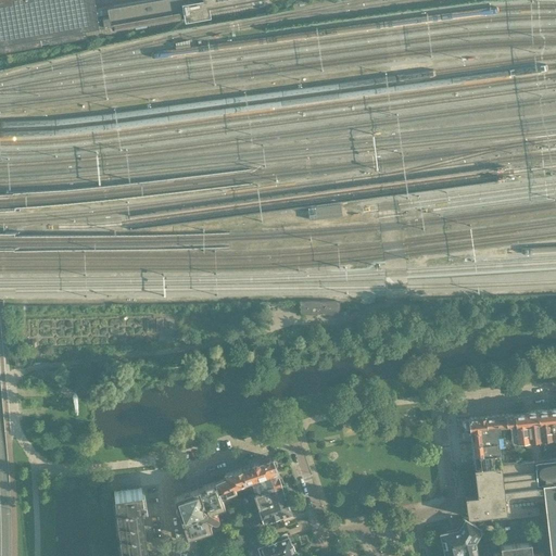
[(0,0),(0,43),(3,43),(4,51),(41,45),(39,37),(48,35),(50,43),(86,37),(85,29),(98,26),(96,8),(93,0),(0,0)]
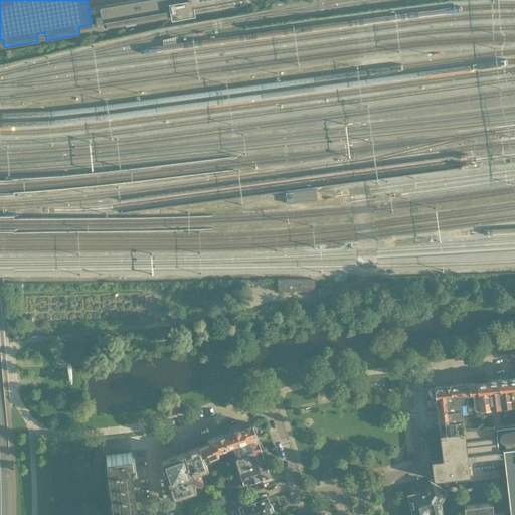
[(233,3),(232,0),(130,0),(89,7),(91,24),(92,27),(103,25),(103,26),(125,22),(125,26),(136,24),(135,20),(170,14),(171,18),(194,14),(194,10),(233,3)]
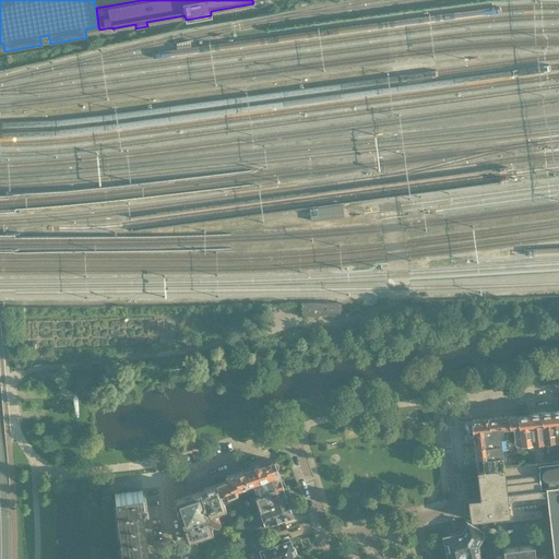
[(301,304),(301,314),(341,314),(341,308),(341,302),(301,304)]
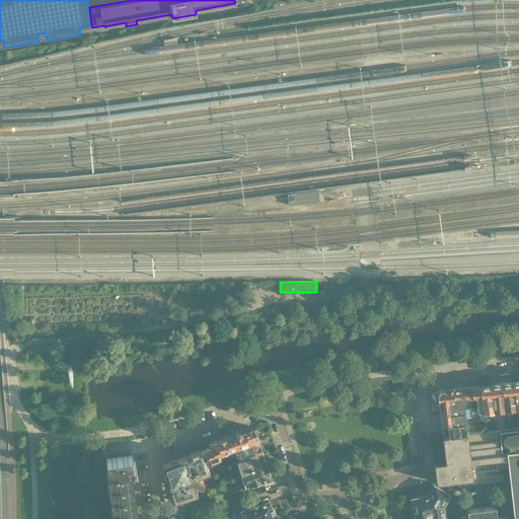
[(59,359),(56,365),(65,369),(68,364),(59,359)]
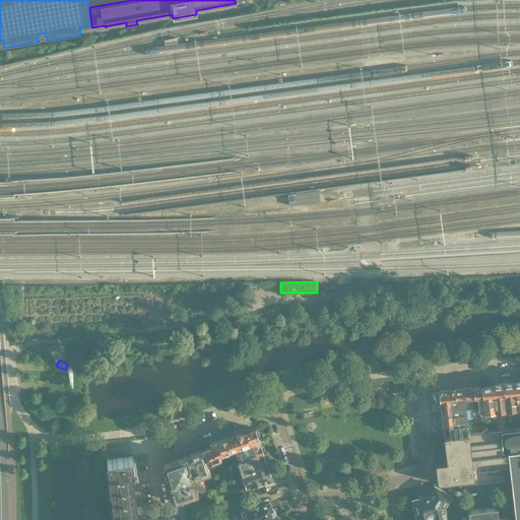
[(512,382),(502,383),(505,410),(515,409),(512,382)]
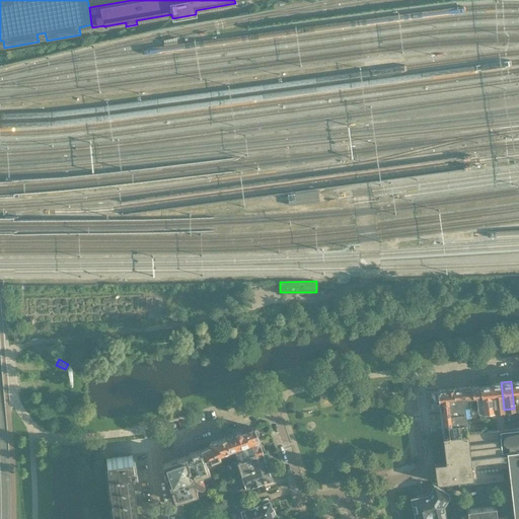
[(501,382),(490,384),(493,411),(504,410),(501,382)]
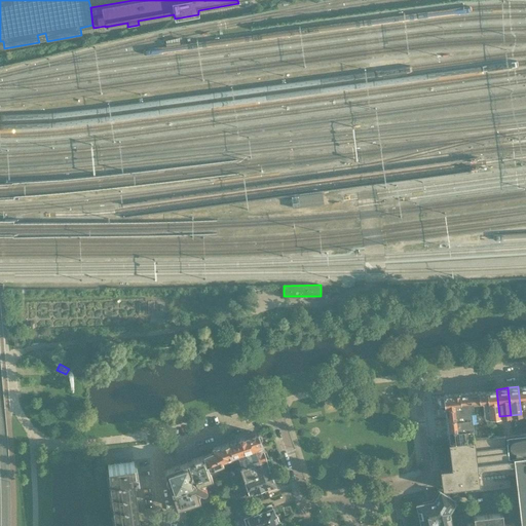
[(496,389),(486,390),(489,417),(499,416),(496,389)]
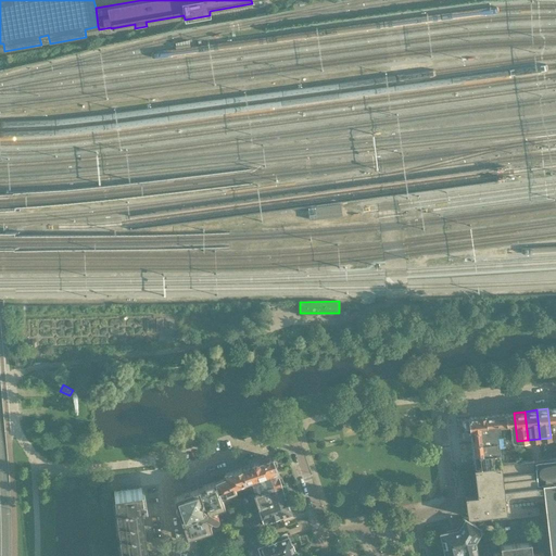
[(514,413),(491,415),(492,424),(497,422),(497,426),(500,426),(510,425),(510,426),(512,439),(512,441),(517,441),(514,413)]
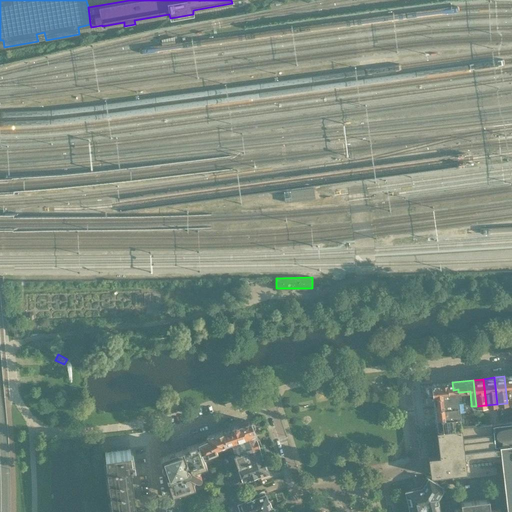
[(452,382),(430,384),(431,385),(427,385),(428,392),(432,392),(432,397),(433,396),(458,394),(458,395),(460,395),(460,392),(458,392),(458,389),(453,390),(452,382)]
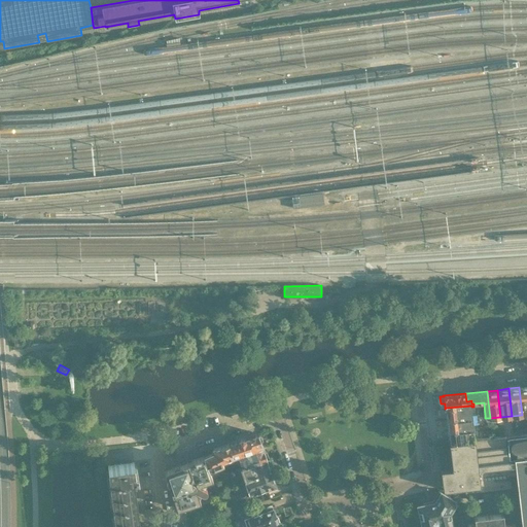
[(471,406),(446,408),(447,420),(472,417),(471,407),(471,406)]
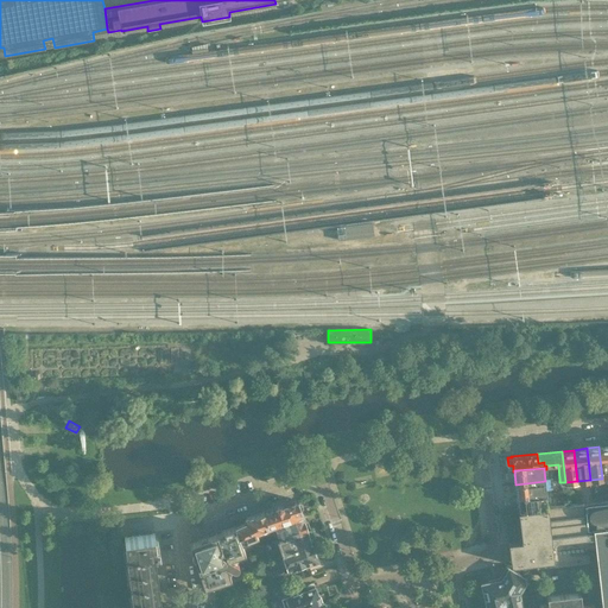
[(545,481),(515,485),(518,498),(546,494),(545,481)]
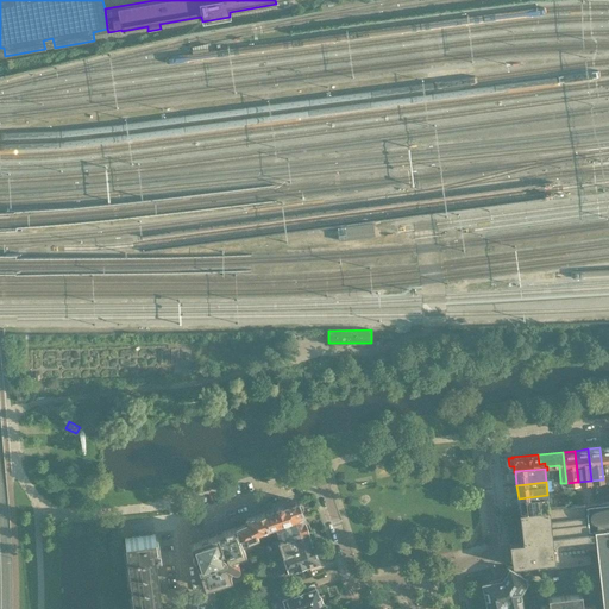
[(547,495),(519,498),(519,506),(518,506),(519,512),(548,508),(547,495)]
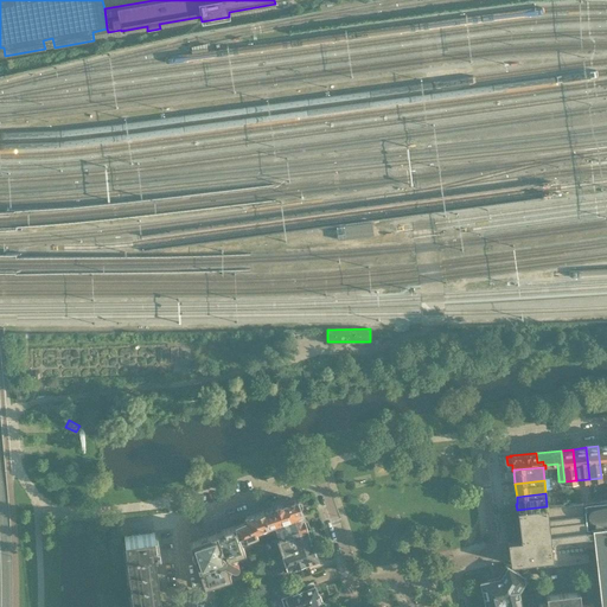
[(298,499),(264,510),(269,525),(273,524),(302,515),(300,509),(301,509),(302,506),(301,502),(299,500),(298,500),(298,499)]
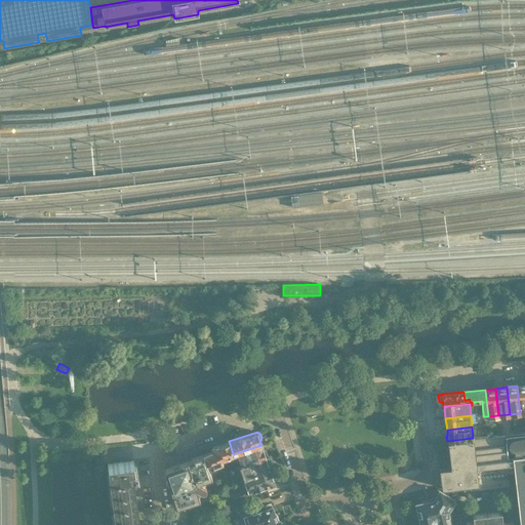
[(524,524),(524,432),(522,433),(516,433),(473,438),(447,441),(450,467),(439,468),(441,488),(478,483),(493,482),(494,488),(509,486),(508,480),(509,480),(509,475),(514,474),(519,524),(513,524),(512,521),(501,522),(500,512),(472,515),(473,520),(465,521),(466,524),(524,524)]
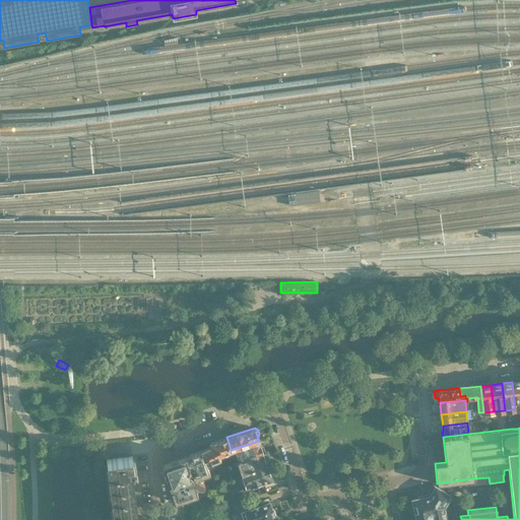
[(226,437),(210,443),(211,446),(205,449),(201,451),(206,463),(220,458),(219,453),(231,450),(226,437)]
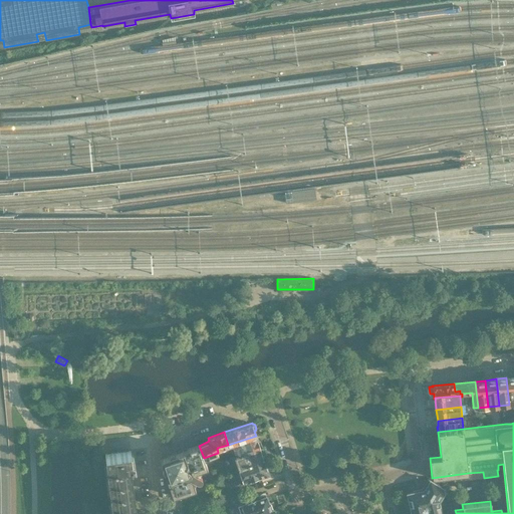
[(256,436),(231,444),(235,456),(262,447),(260,441),(258,440),(257,440),(256,436)]
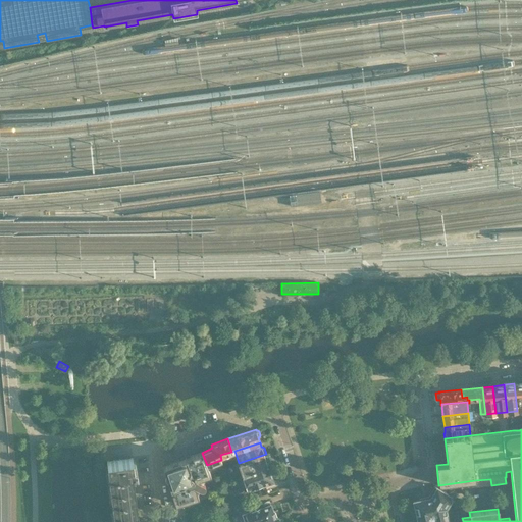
[(196,479),(205,476),(210,474),(207,465),(202,453),(201,452),(190,456),(191,459),(187,460),(187,457),(177,460),(178,463),(172,465),(171,462),(163,465),(166,474),(168,473),(170,479),(167,479),(170,488),(173,487),(174,491),(171,491),(175,504),(198,497),(194,482),(196,479)]
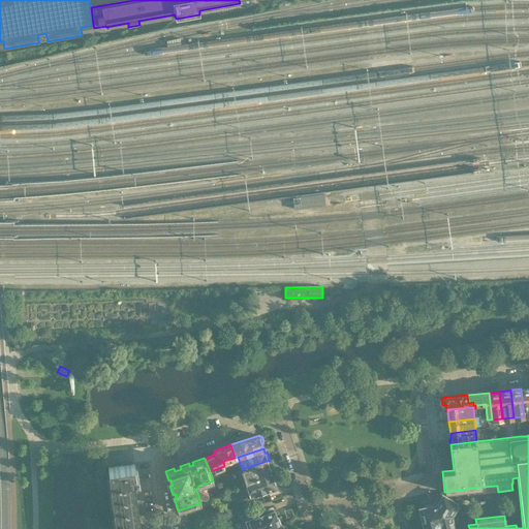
[(270,460),(242,469),(239,470),(244,483),(272,474),(269,462),(270,460)]
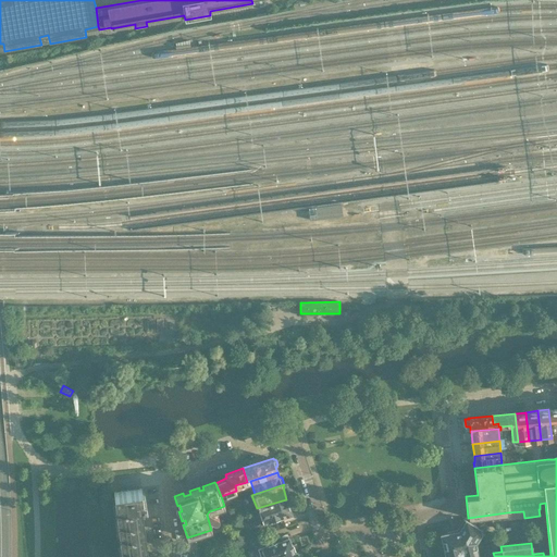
[(146,556),(146,553),(147,553),(146,549),(141,515),(141,509),(140,509),(140,506),(146,505),(146,498),(143,498),(141,489),(113,492),(114,498),(112,498),(119,556),(146,556)]
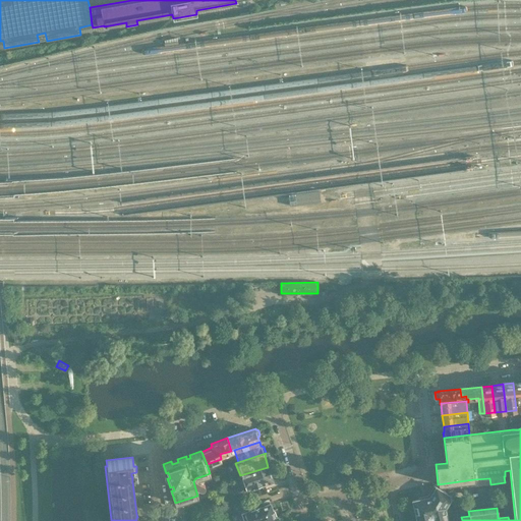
[(268,467),(240,475),(244,488),(263,483),(265,486),(272,484),(271,480),(273,479),(271,474),(271,473),(272,472),(271,467),(269,466),(268,467)]
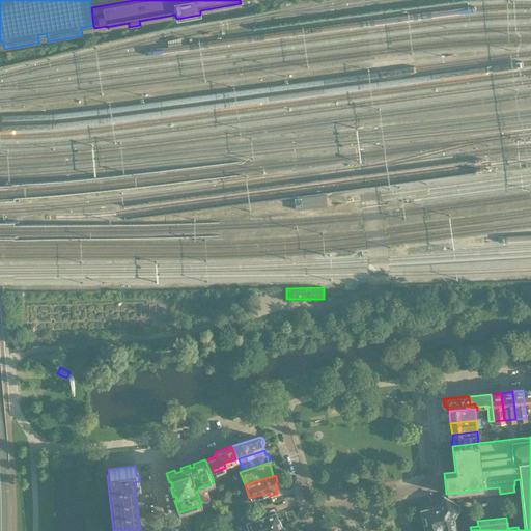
[(453,520),(452,513),(456,512),(458,508),(457,504),(455,502),(447,497),(447,498),(444,496),(438,505),(437,504),(436,504),(435,505),(435,506),(429,507),(428,506),(427,506),(426,507),(425,508),(420,509),(424,526),(453,520)]
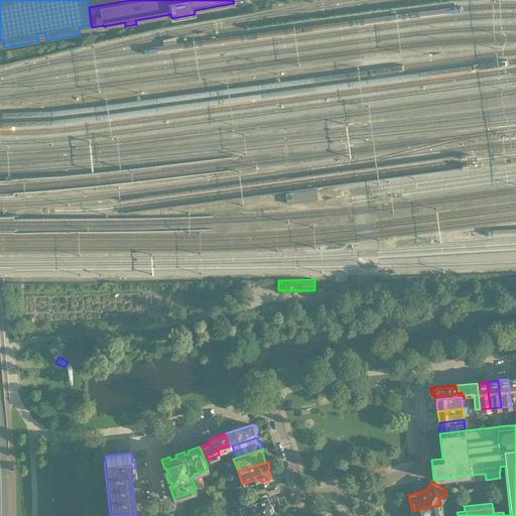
[(239,507),(242,515),(259,515),(274,511),(272,505),(269,503),(267,498),(262,499),(261,496),(258,497),(259,500),(239,507)]
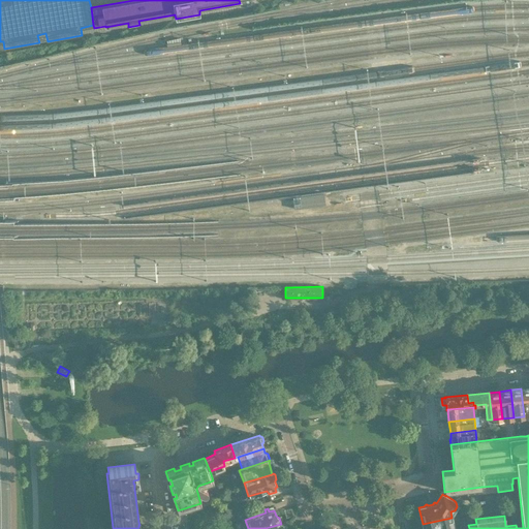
[(454,528),(452,518),(423,524),(424,528),(454,528)]
